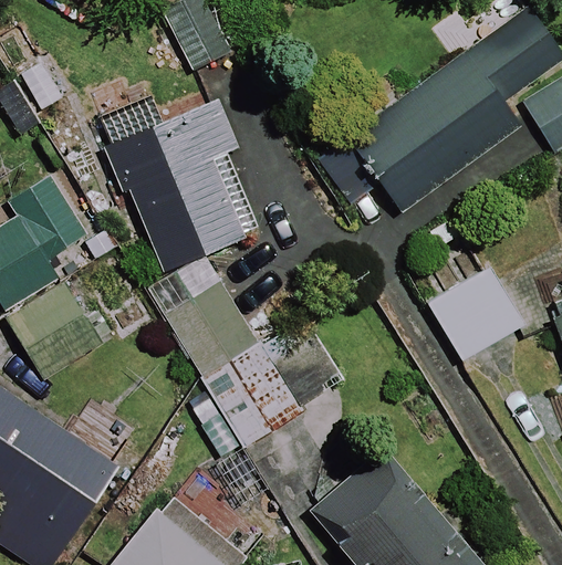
[(366,169),(378,187),(401,216),(520,128),(550,169),(561,160),(561,60),(524,9),(386,110),(407,139),(366,169)]
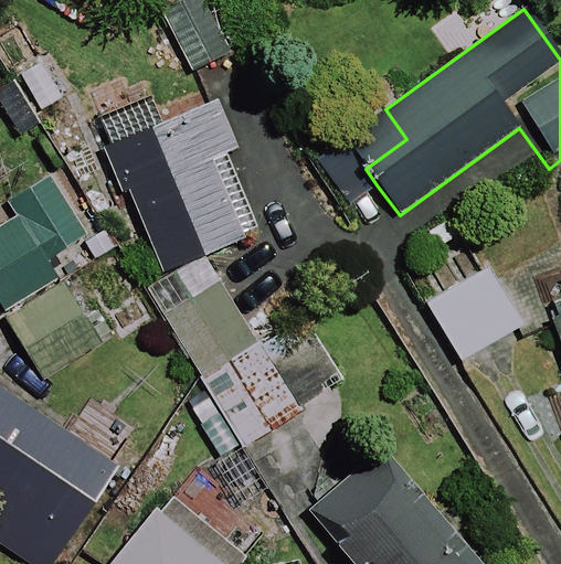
[(108,148),(163,273),(218,249),(230,277),(268,259),(222,156),(244,146),(222,97),(108,148)]
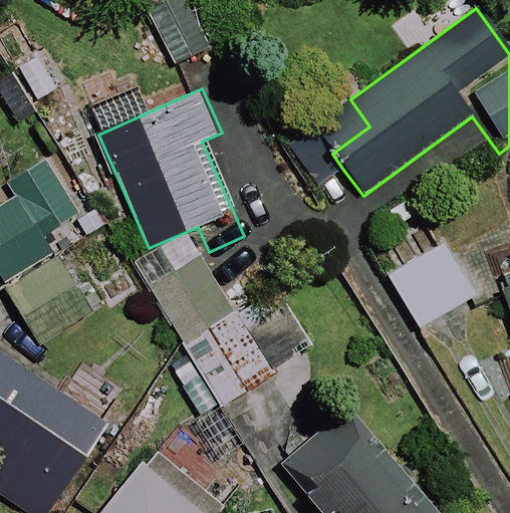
[(0,276),(4,283),(58,251),(49,235),(76,219),(51,178),(0,208),(0,276)]
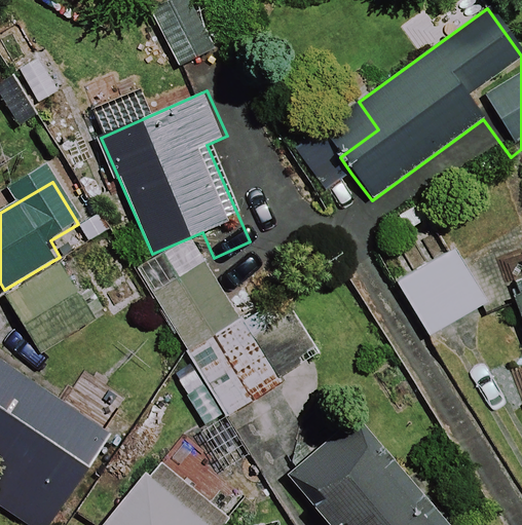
[(486,306),(455,248),(396,279),(426,337),(486,306)]
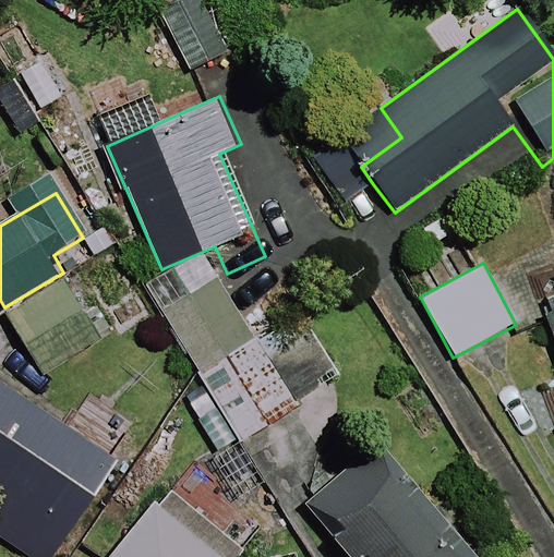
[(63,273),(4,307),(44,375),(104,339),(63,273)]
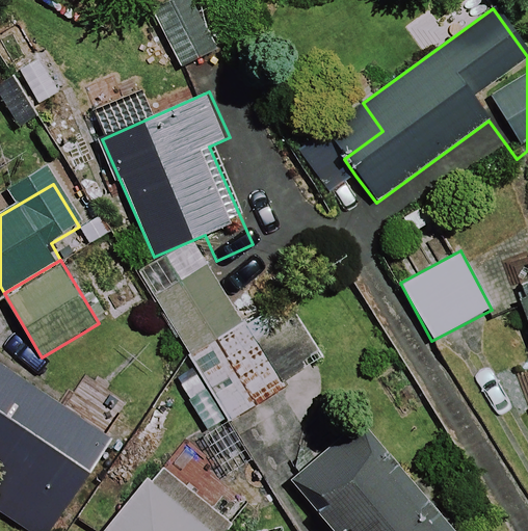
[(313,375),(259,281),(227,298),(210,269),(157,299),(202,377),(183,388),(209,434),(313,375)]
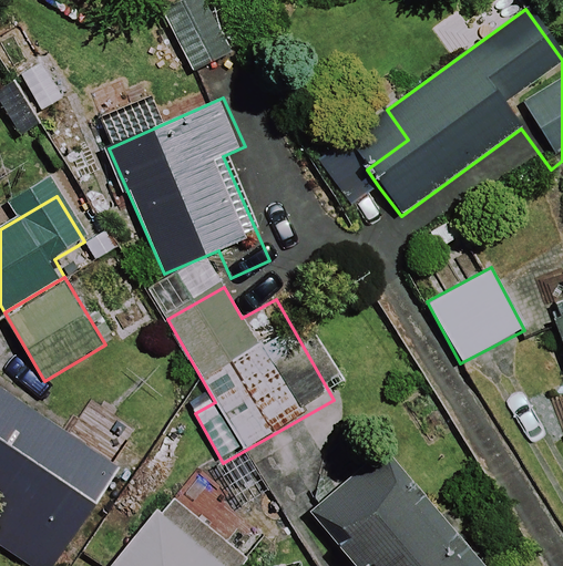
[(53,565),(119,469),(18,400),(0,388),(0,493),(3,496),(0,502),(0,547),(27,565),(53,565)]
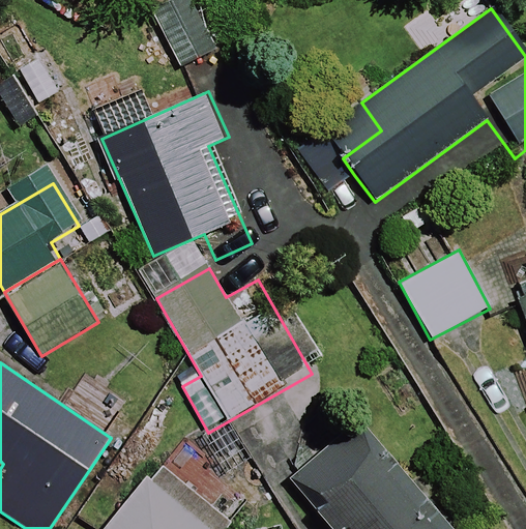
[(444,528),(348,417),(288,469),(340,528),(444,528)]
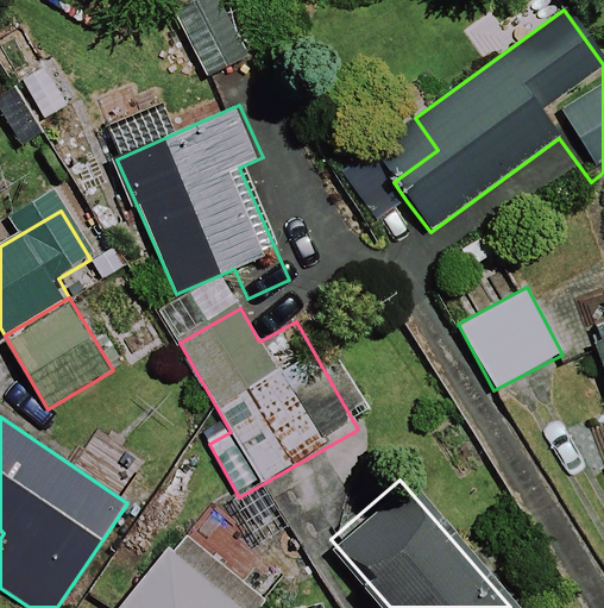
[(253,607),(262,600),(182,531),(114,607),(253,607)]
